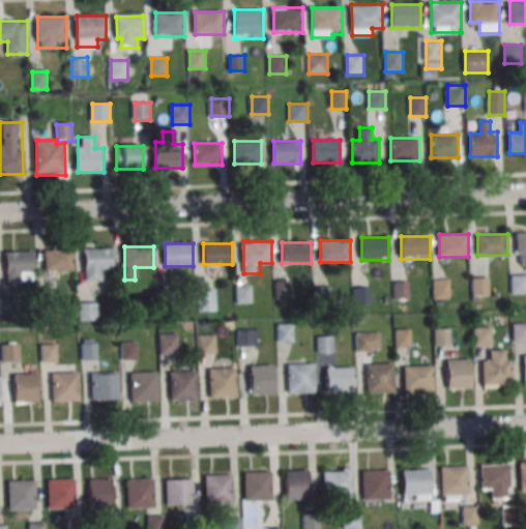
[(113,269),(113,248),(86,248),(86,281),(104,281),(104,269),(113,269)]
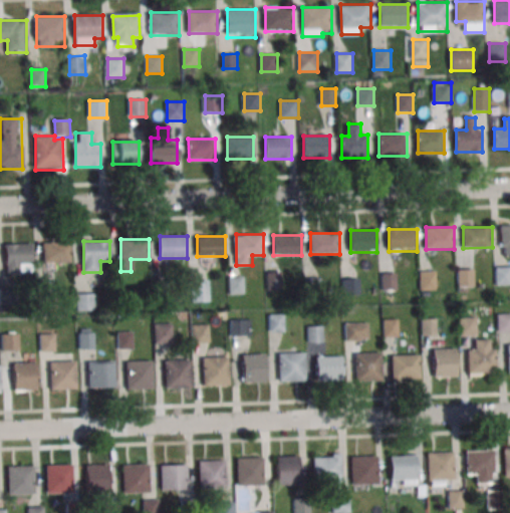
[(34,243),(5,242),(5,274),(21,274),(21,264),(33,264),(34,243)]
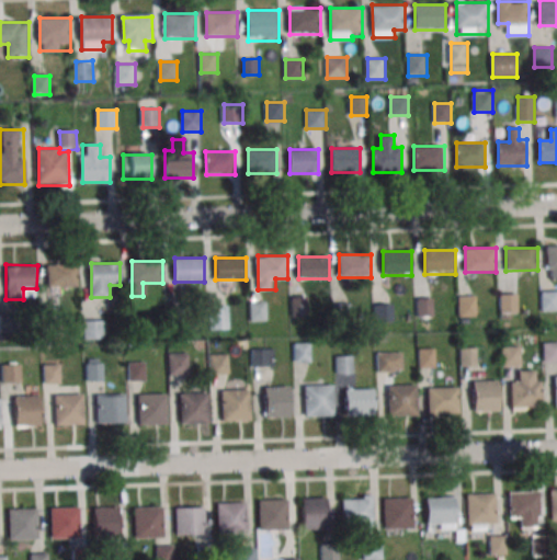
[(79,264),(48,264),(48,286),(79,286),(79,264)]
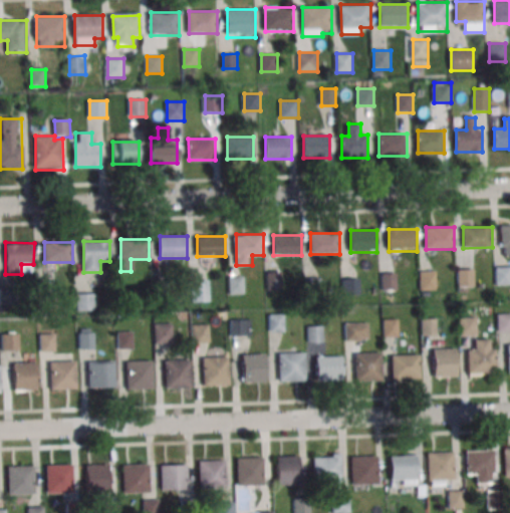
[(509,266),(497,266),(497,285),(509,285),(509,266)]
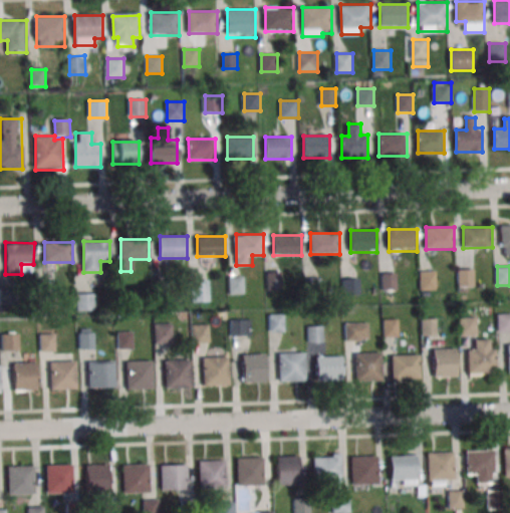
[(475,269),(459,269),(459,291),(475,291),(475,269)]
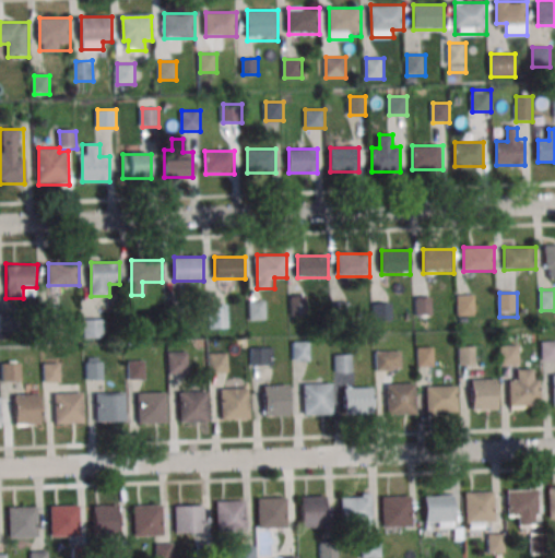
[(308,296),(292,296),(292,317),(308,317),(308,296)]
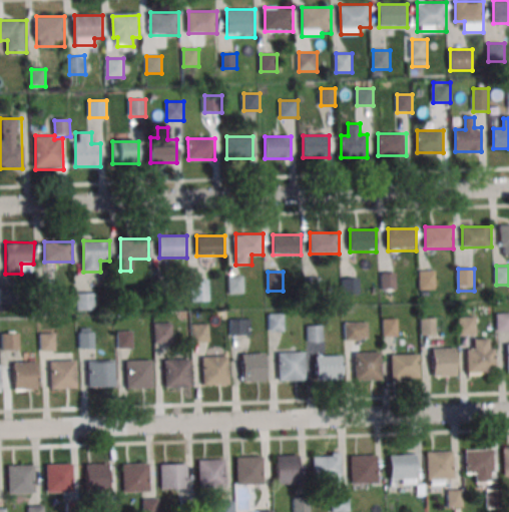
[(437,289),(437,272),(421,272),(421,289),(437,289)]
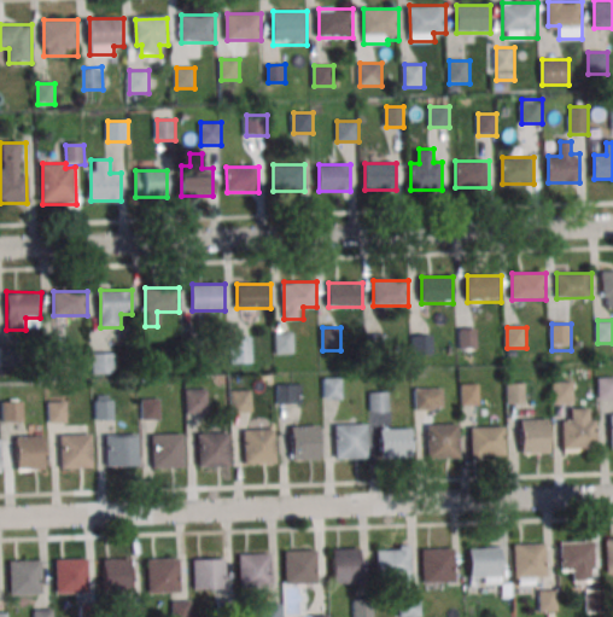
[(479,331),(479,351),(462,351),(462,331),(479,331)]
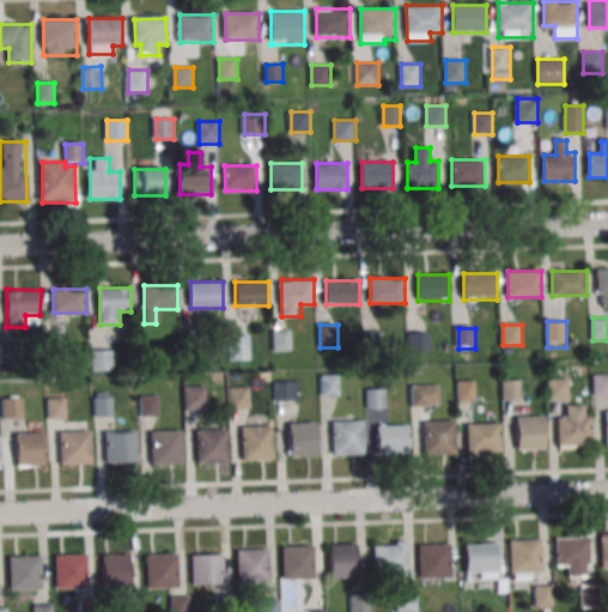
[(292,351),(292,329),(274,329),(274,351),(292,351)]
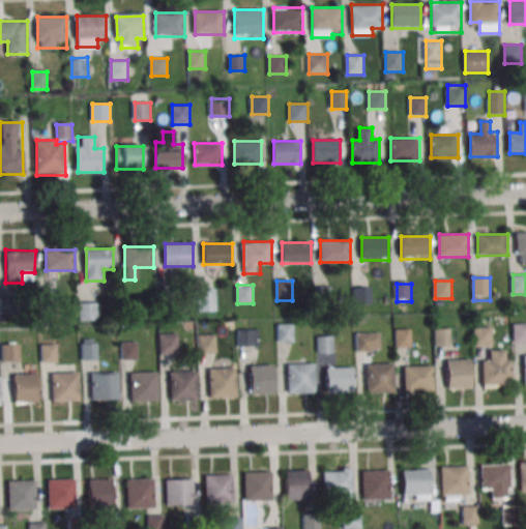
[(373,304),(372,287),(355,287),(356,304),(373,304)]
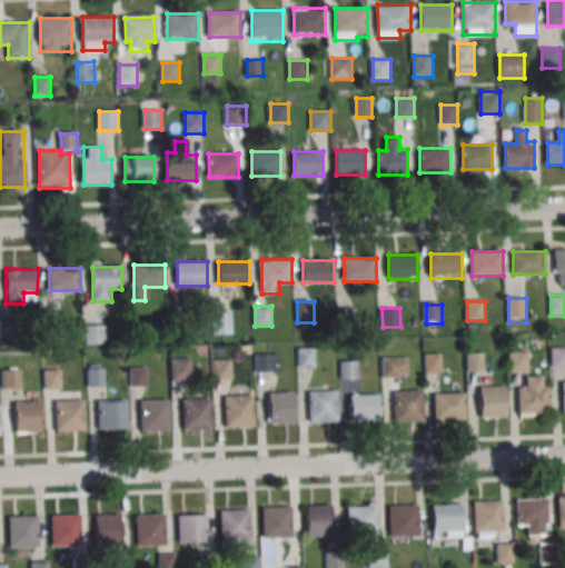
[(215,309),(215,334),(233,334),(233,309),(215,309)]
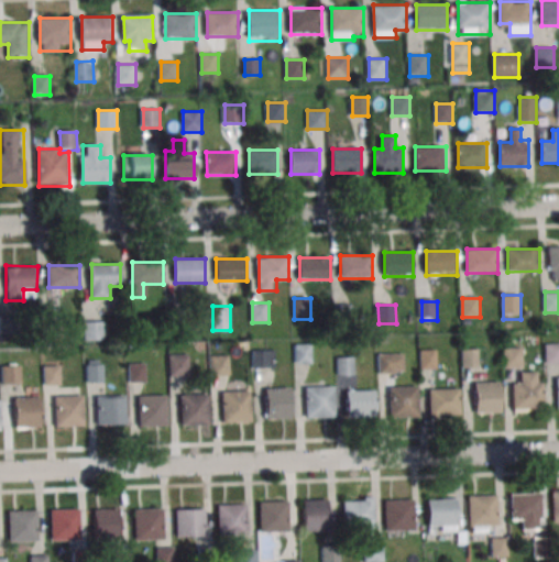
[(20,317),(21,334),(3,334),(2,317),(20,317)]
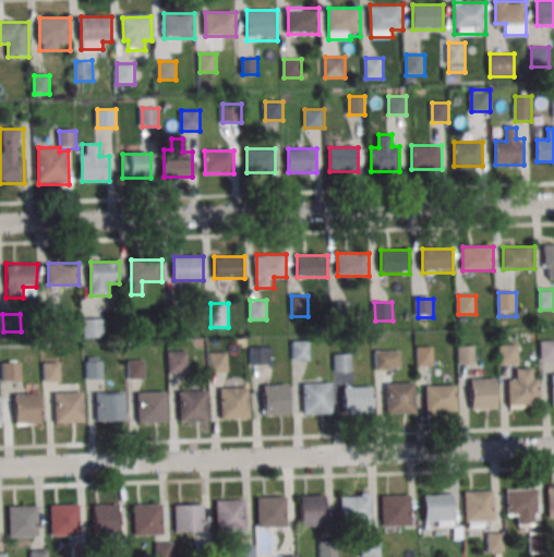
[(85,337),(104,337),(104,318),(85,318),(85,337)]
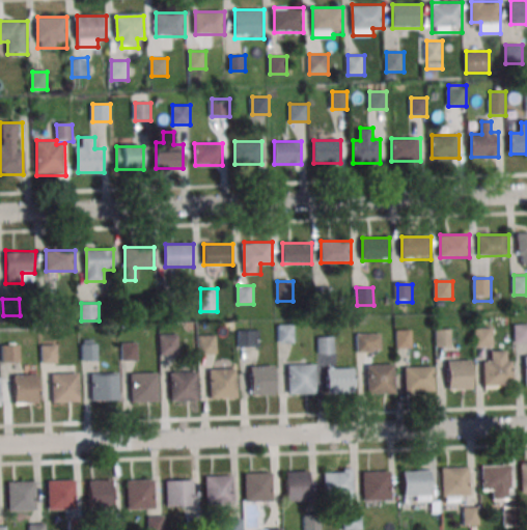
[(279,342),(295,342),(295,325),(279,325),(279,342)]
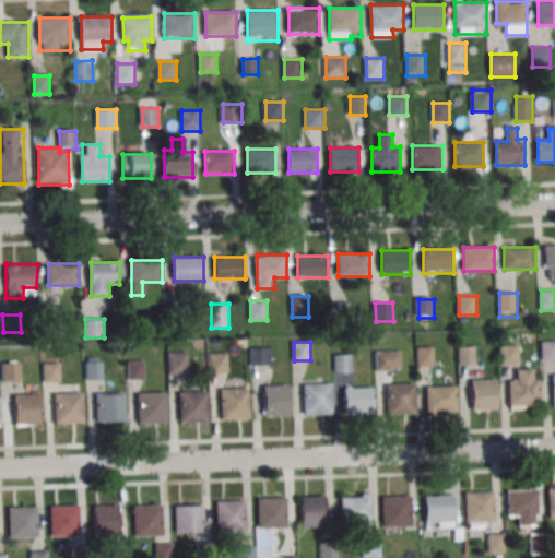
[(554,342),(542,342),(542,360),(554,360),(554,342)]
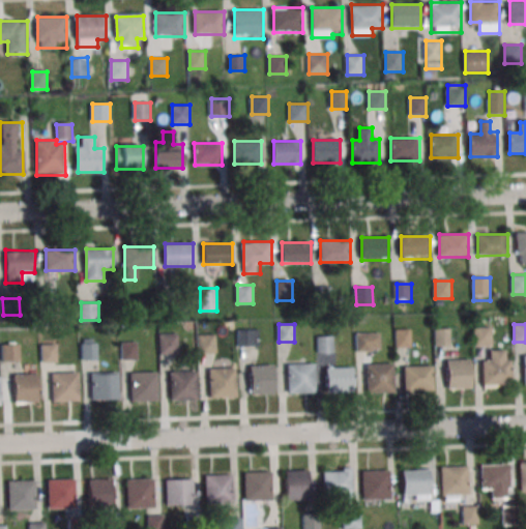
[(493,327),(475,327),(475,347),(493,347),(493,327)]
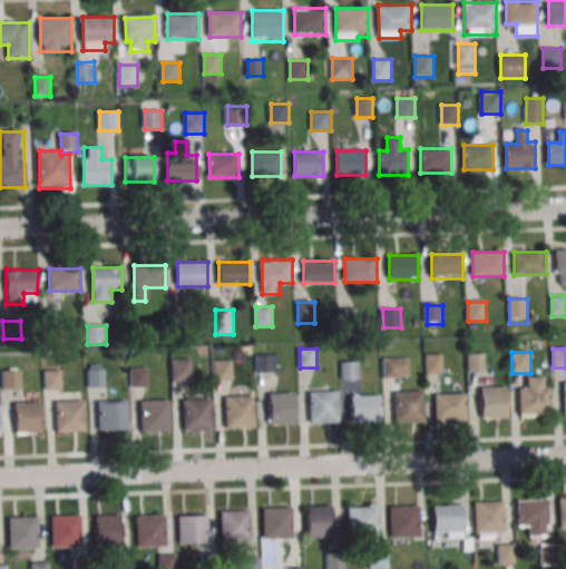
[(487,353),(469,353),(469,373),(487,373),(487,353)]
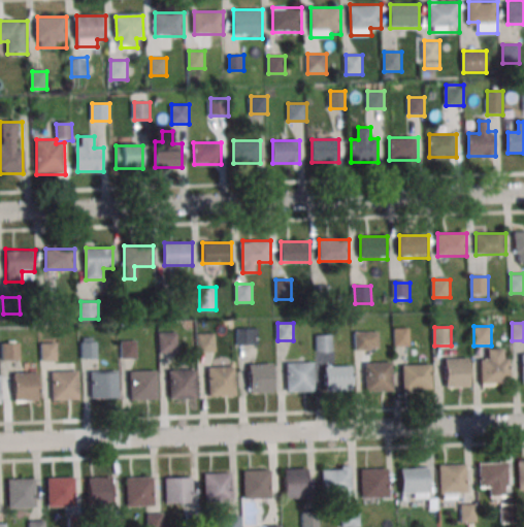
[(238,344),(258,344),(258,328),(238,328),(238,344)]
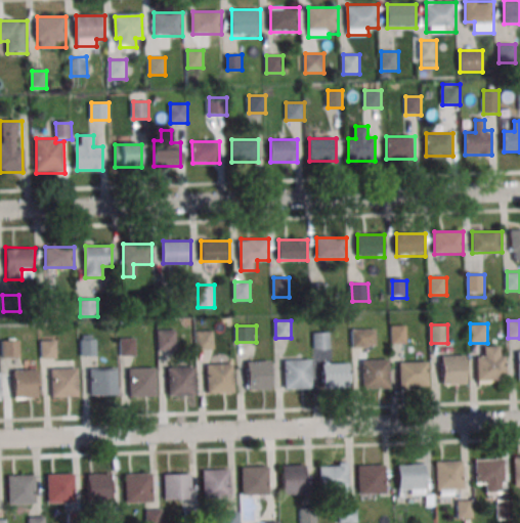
[(392,344),(407,344),(407,325),(392,325),(392,344)]
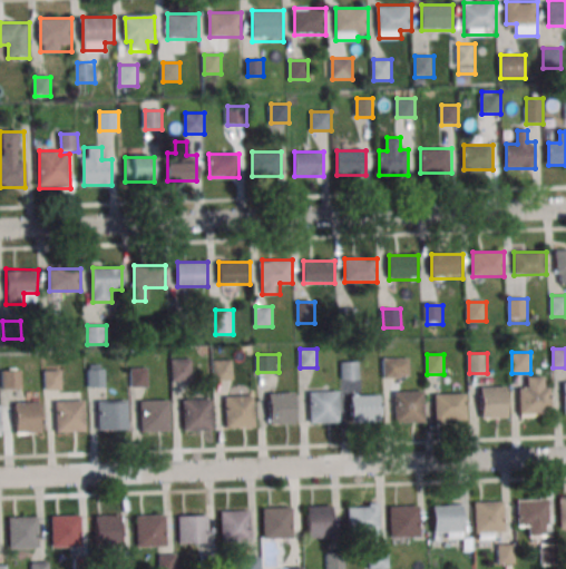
[(410,357),(383,357),(383,378),(410,378),(410,357)]
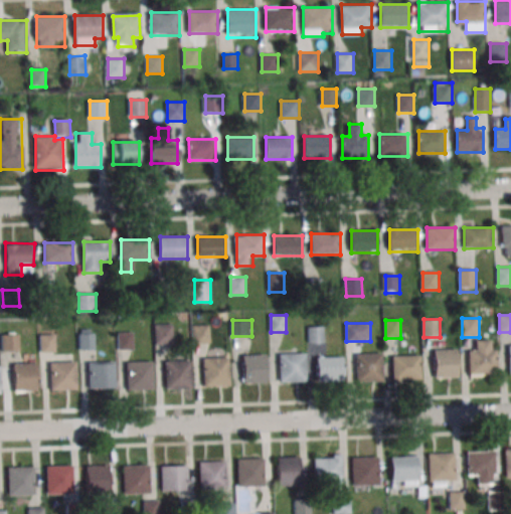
[(174,344),(174,324),(156,324),(156,344),(174,344)]
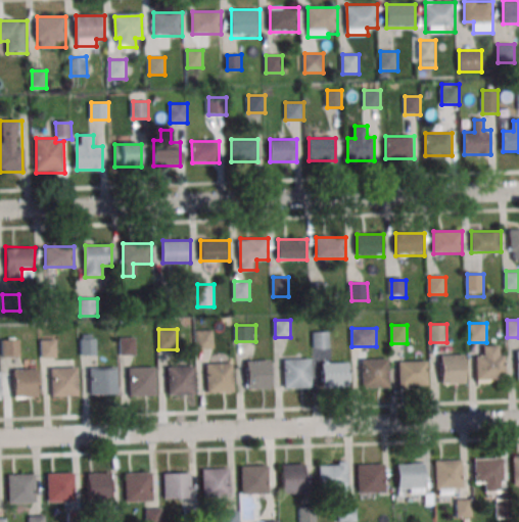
[(214,348),(214,330),(197,330),(197,348),(214,348)]
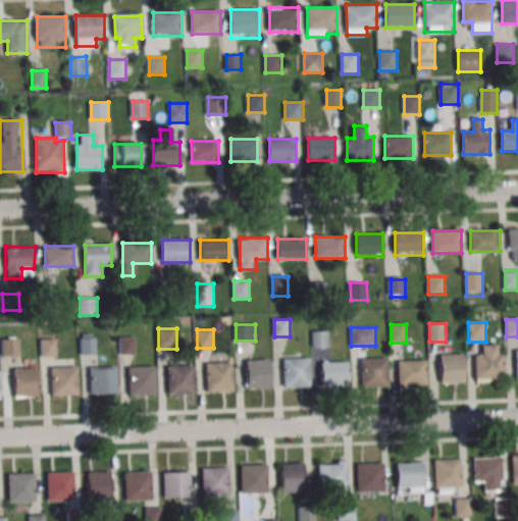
[(329,331),(314,331),(314,348),(329,348),(329,331)]
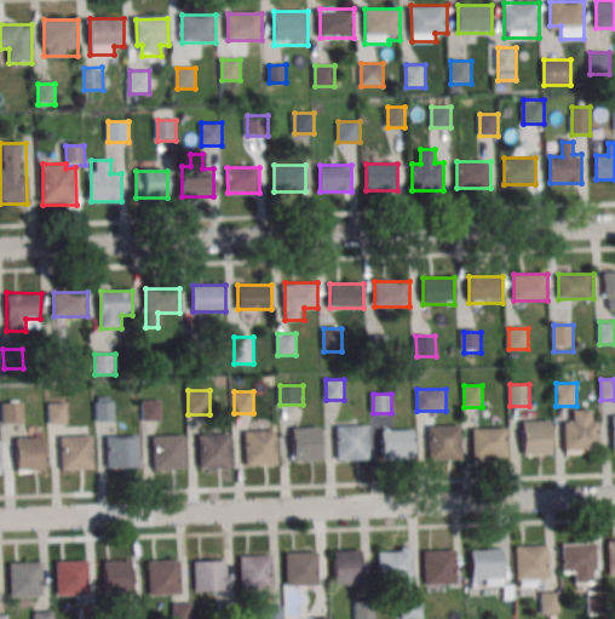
[(115,396),(97,396),(97,420),(115,420),(115,396)]
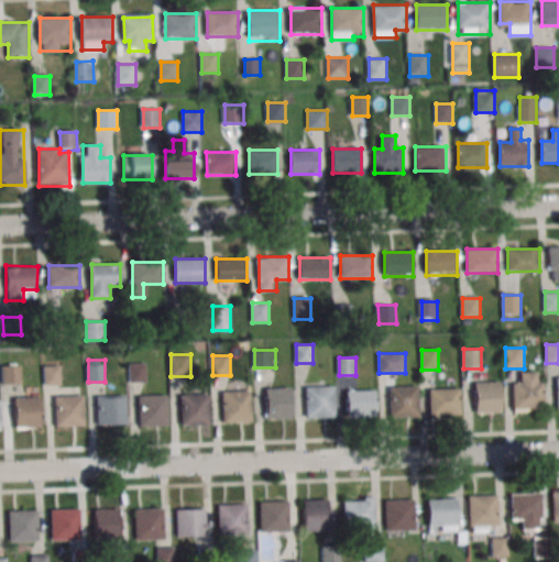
[(130,363),(130,383),(146,383),(146,363),(130,363)]
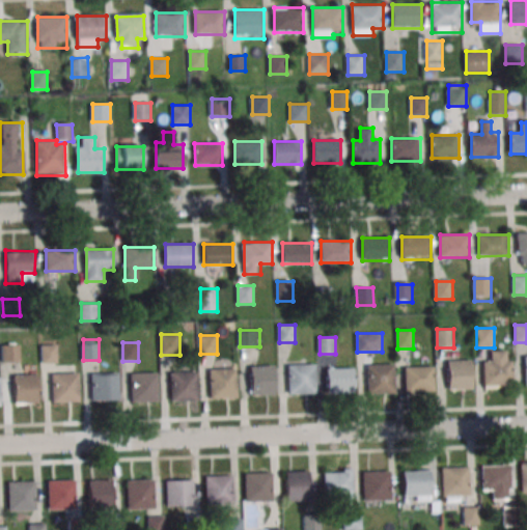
[(21,344),(3,344),(3,362),(21,362),(21,344)]
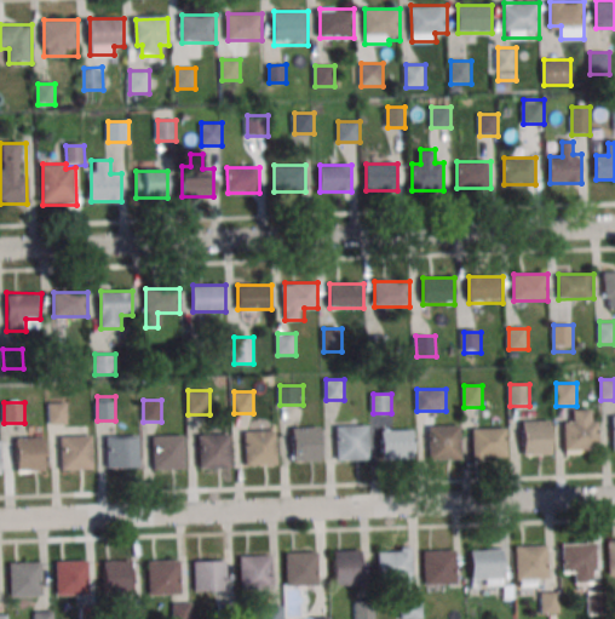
[(68,402),(50,402),(50,424),(68,424),(68,402)]
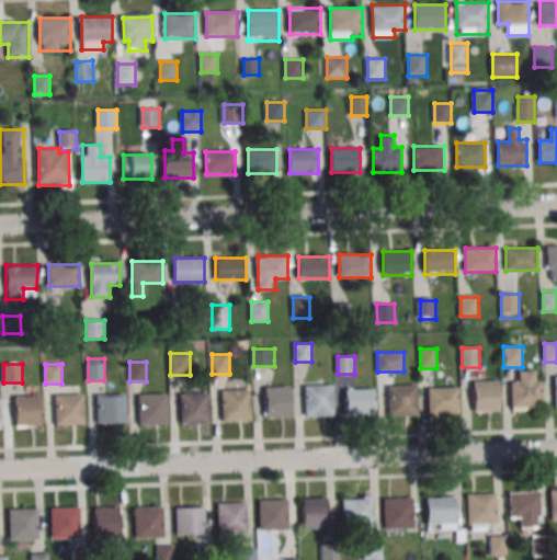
[(512,381),(512,409),(543,409),(543,370),(521,370),(521,381),(512,381)]
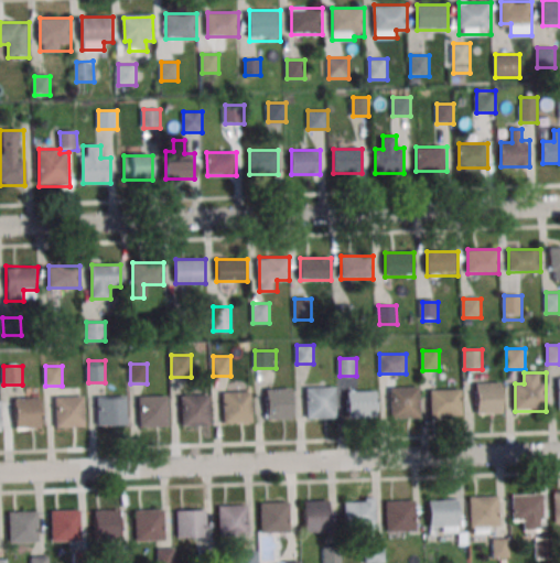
[(503,382),(476,382),(476,413),(503,413),(503,382)]
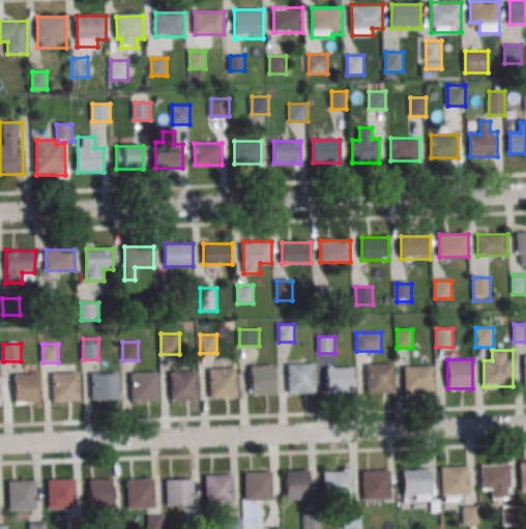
[(316,393),(316,363),(288,363),(289,393),(316,393)]
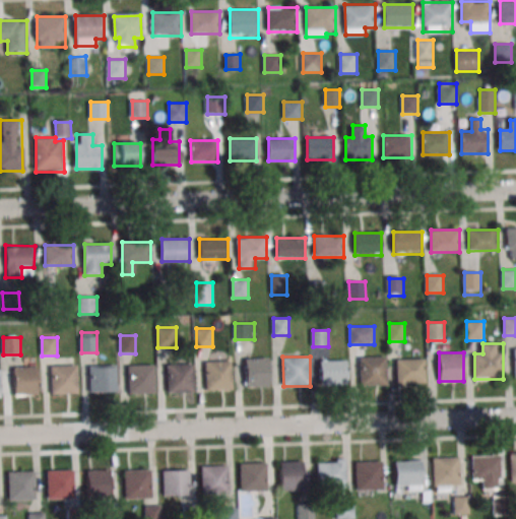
[(361,357),(361,386),(388,386),(388,357),(361,357)]
